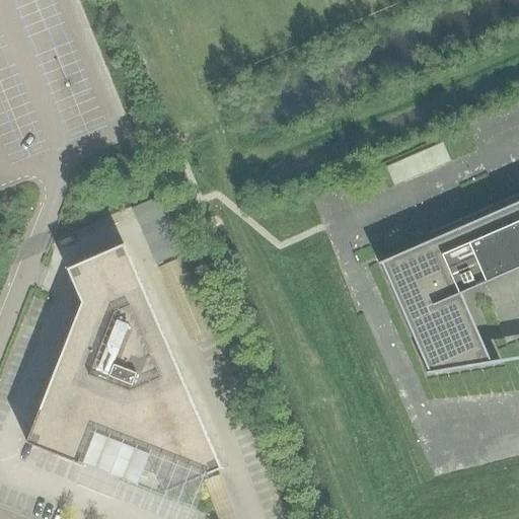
[(435,238),(378,264),(379,265),(381,264),(428,372),(426,372),(427,374),(500,363),(499,360),(490,362),(460,294),(518,269),(518,194),(430,233),(430,234),(432,233),(435,238)]
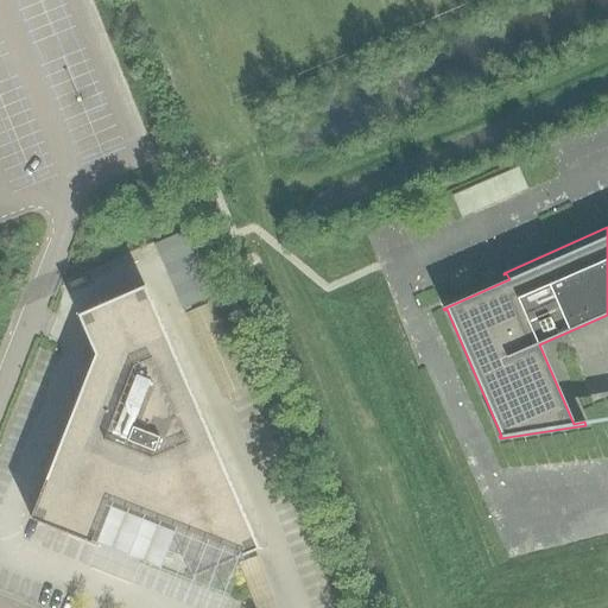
[(190,228),(158,242),(189,308),(221,293),(190,228)]
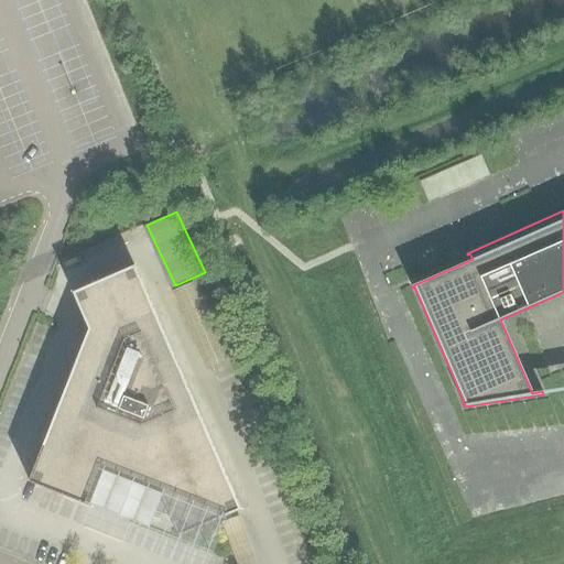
[(158,494),(179,537),(240,509),(133,266),(73,293),(88,329),(29,481),(90,506),(104,473),(109,475),(110,475),(117,477),(111,492),(126,498),(132,483),(151,490),(151,491),(158,494)]
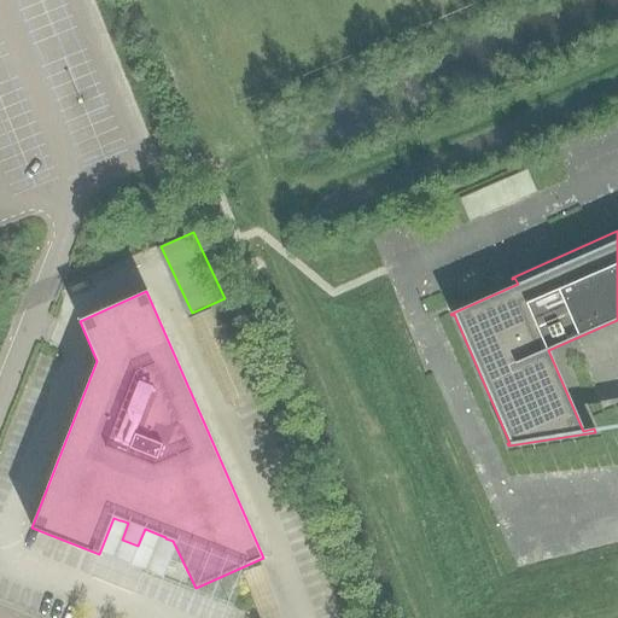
[(207,342),(228,333),(217,308),(196,316),(207,342)]
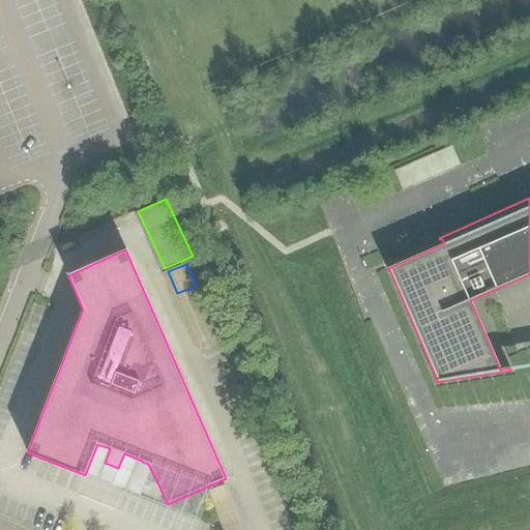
[(189,324),(198,344),(215,336),(207,317),(189,324)]
